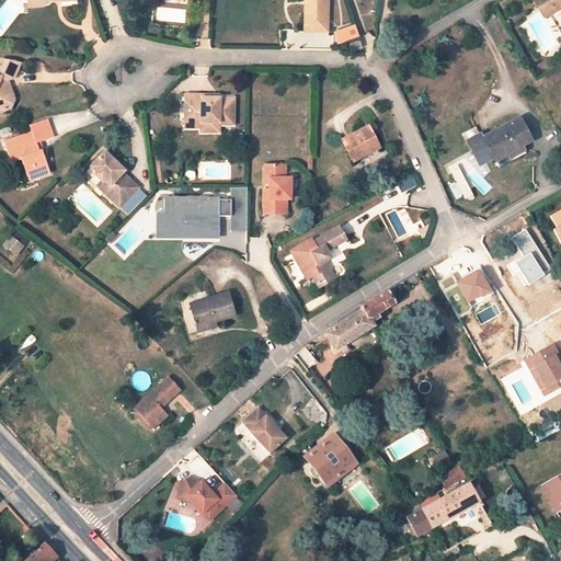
[(328,0),(306,0),(306,31),(328,31),(328,0)]
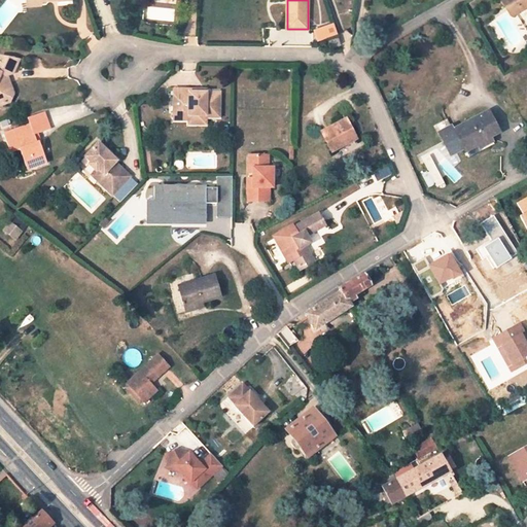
[(526,0),(502,0),(503,0),(513,14),(526,5),(526,0)]
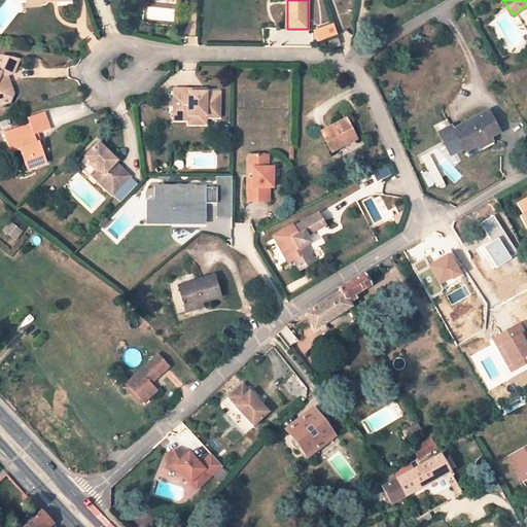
[(335,22),(313,26),(316,39),(337,35),(335,22)]
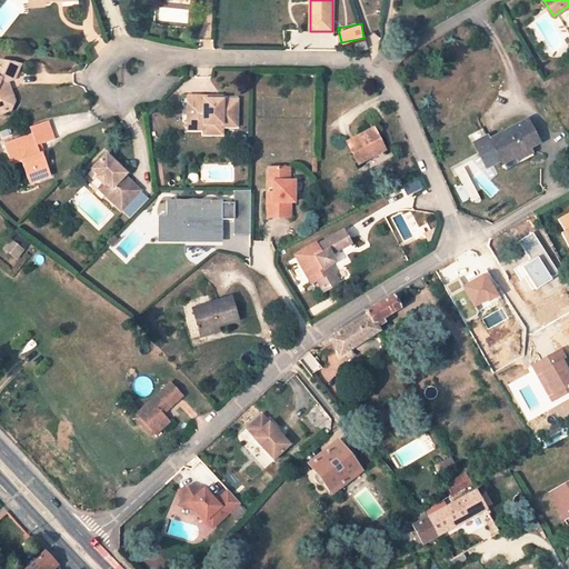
[(0,113),(10,111),(13,102),(7,83),(12,81),(19,66),(0,61),(0,60),(0,113)]
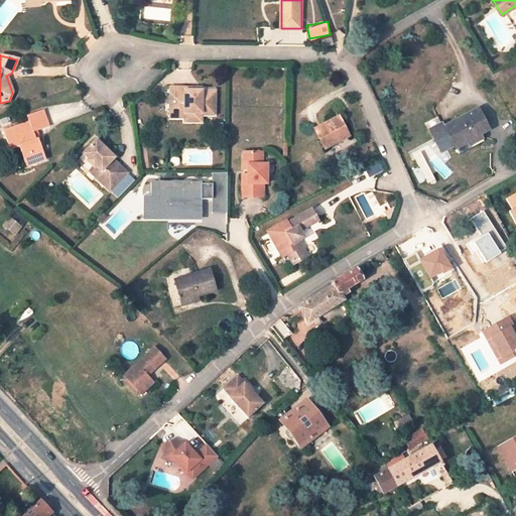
[(191,89),(168,89),(167,119),(182,119),(182,123),(200,123),(200,116),(200,110),(213,110),(214,93),(191,92),(191,89)]
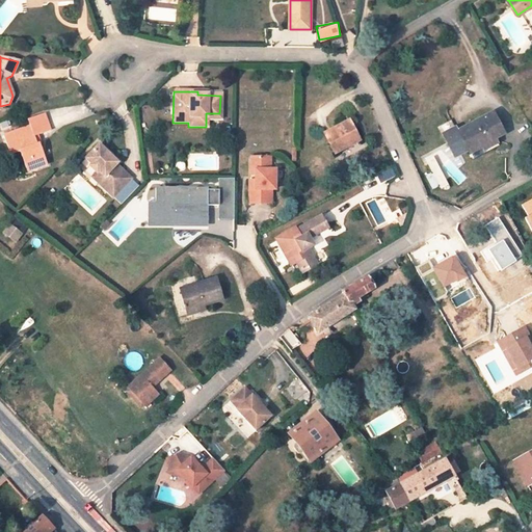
[(504,135),(493,113),(457,132),(455,128),(444,134),(455,158),(468,151),(469,153),(504,135)]
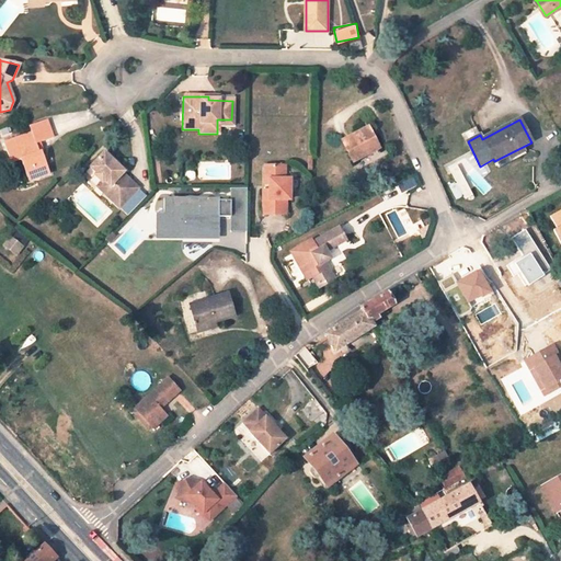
[(30,134),(1,144),(8,163),(20,160),(26,182),(48,175),(41,152),(37,153),(34,145),(53,139),(46,121),(27,127),(30,134)]
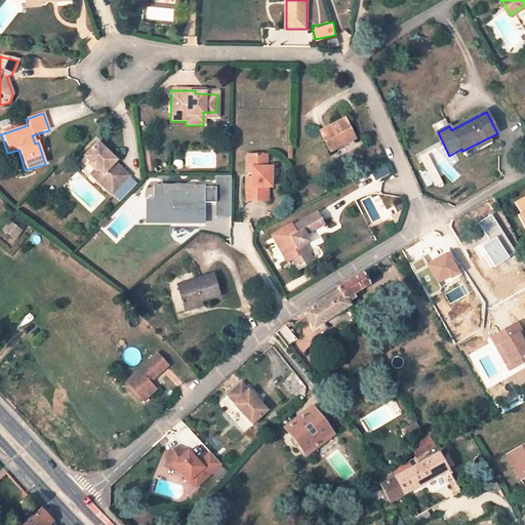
[(320,132),(331,153),(356,139),(345,120),(320,132)]
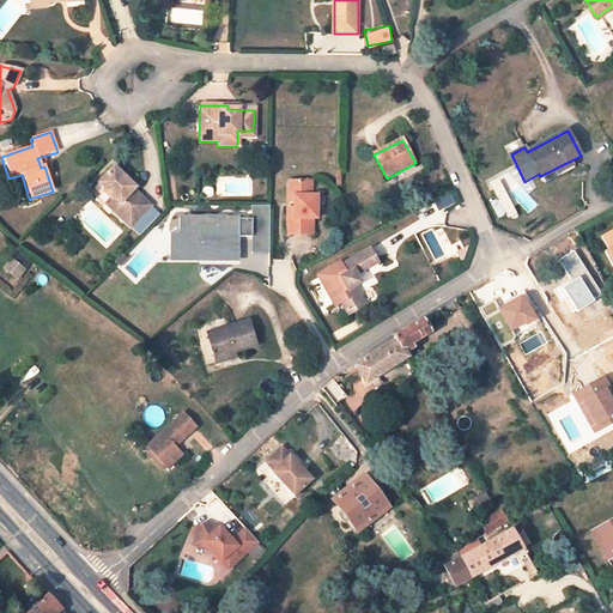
[(103,193),(110,200),(119,208),(114,212),(131,230),(151,208),(134,192),(135,189),(114,169),(98,184),(104,190),(103,193)]
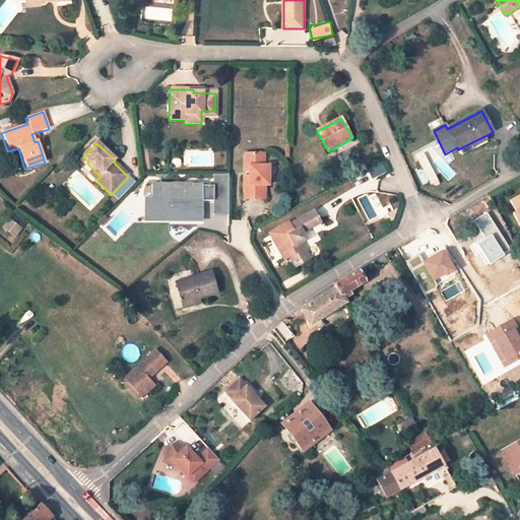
[(245,199),(266,199),(266,185),(270,185),(269,165),(264,165),(264,153),(246,153),(246,168),(250,168),(250,177),(245,177),(245,199)]
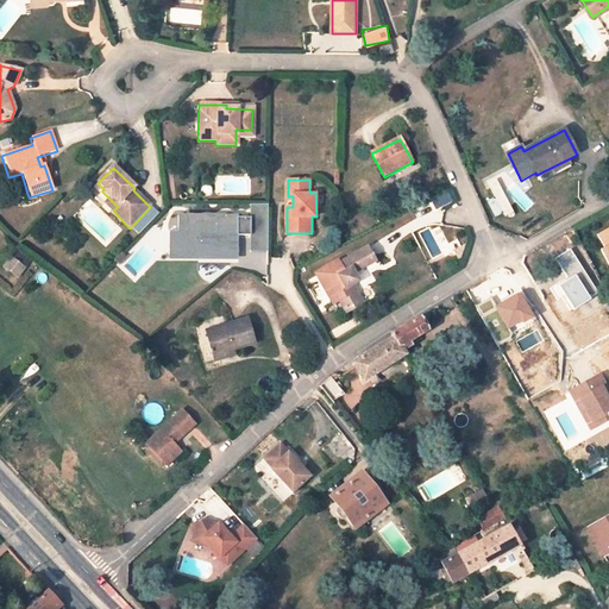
[(105,203),(113,211),(118,207),(110,199),(105,203)]
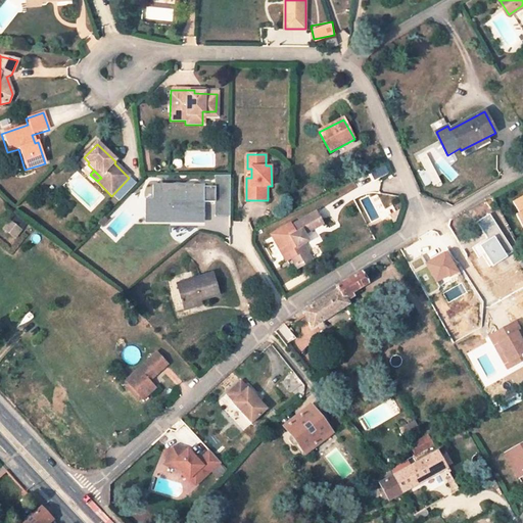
[(153,209),(181,209),(181,216),(204,216),(204,197),(215,197),(215,198),(230,198),(230,176),(217,176),(217,187),(215,187),(204,187),(204,185),(153,186),(153,209)]
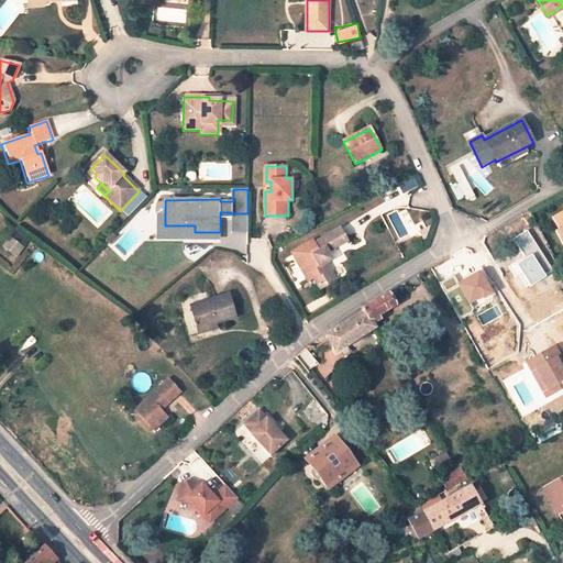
[(231,227),(247,227),(247,213),(231,213),(231,227)]
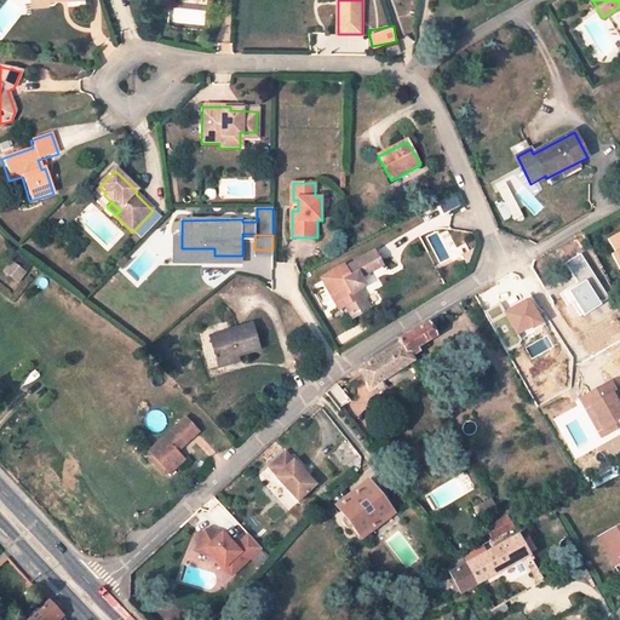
[(619,235),(609,241),(615,253),(612,254),(619,269),(619,235)]
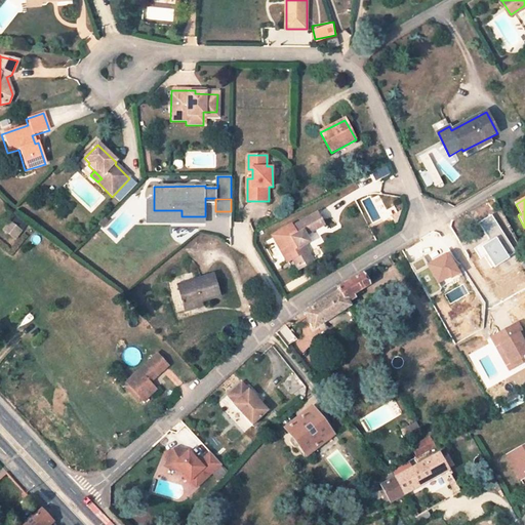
[(317,214),(293,230),(291,228),(272,239),(285,265),(286,267),(293,261),(299,272),(314,264),(305,248),(311,244),(306,237),(324,226),(317,214)]
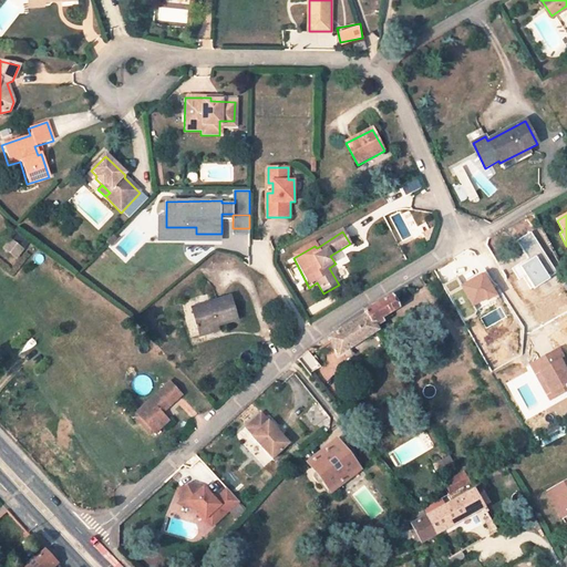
[(106,243),(111,247),(117,240),(113,235),(106,243)]
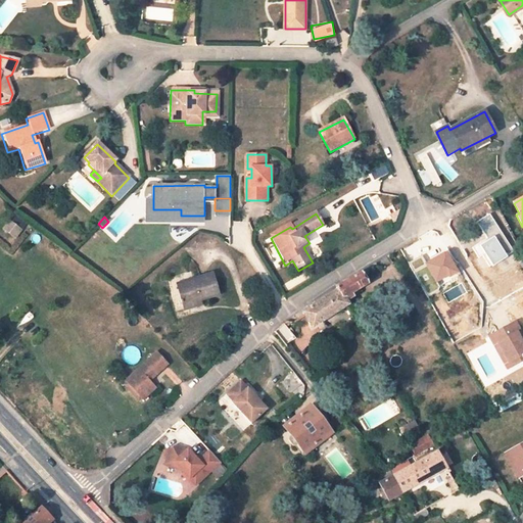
[(15,238),(22,228),(9,219),(2,229),(15,238)]
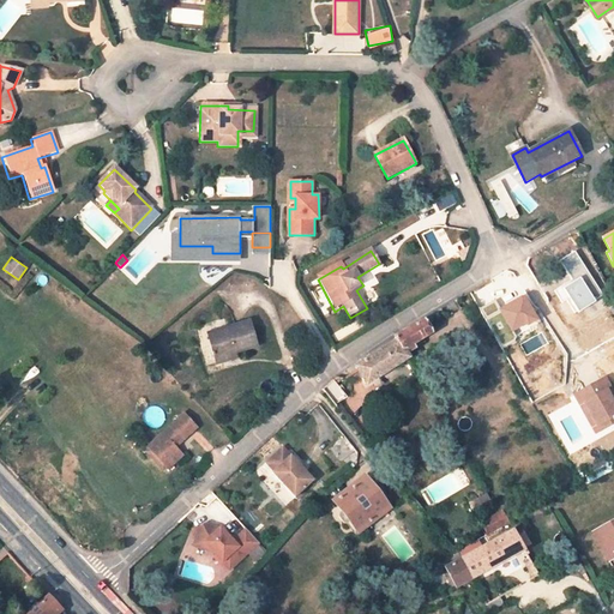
[(413,345),(431,333),(422,320),(396,337),(398,339),(407,354),(415,349),(413,345)]
